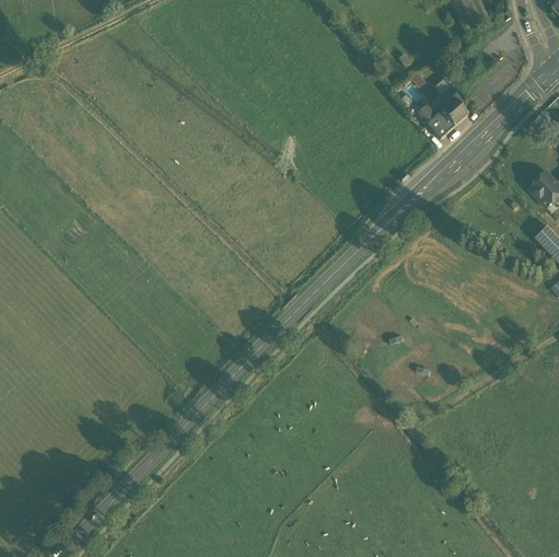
[(447,0),(464,33),(489,21),(479,0),(447,0)]
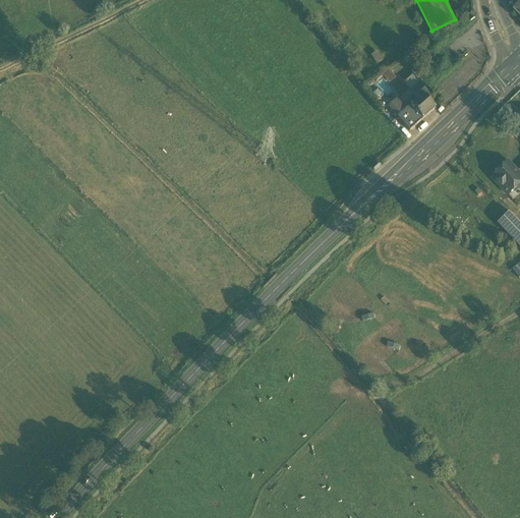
[(514,8),(519,14),(519,0),(511,0),(514,8)]
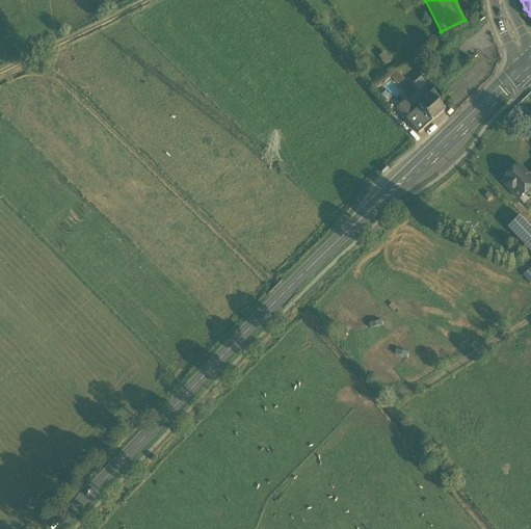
[(385,50),(377,54),(383,63),(390,59),(385,50)]
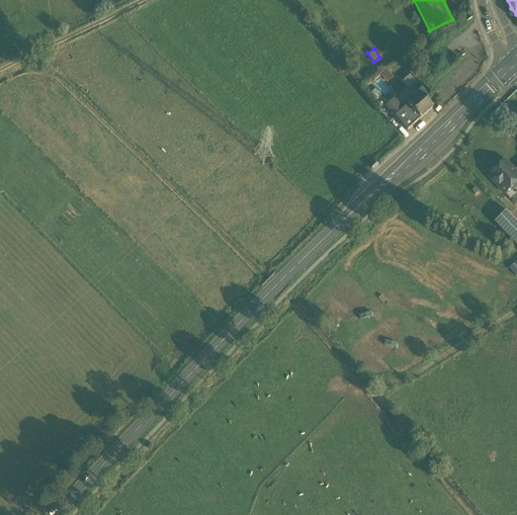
[(393,75),(388,68),(380,73),(385,80),(393,75)]
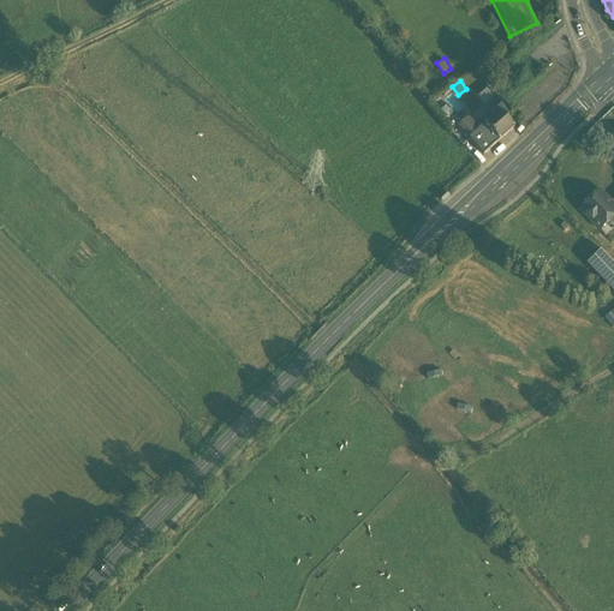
[(483,105),(496,94),(493,89),(492,90),(487,85),(475,95),(483,105)]
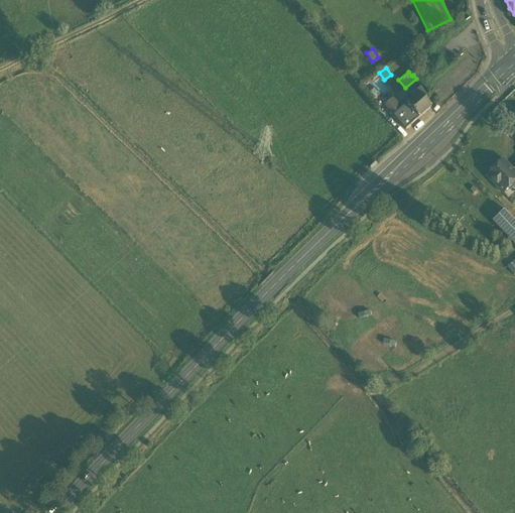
[(379,94),(373,87),(368,91),(374,98),(379,94)]
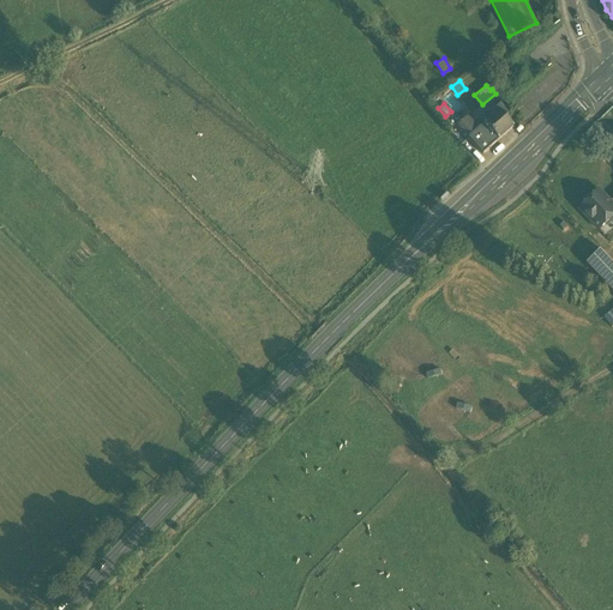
[(482,124),(496,139),(512,125),(503,115),(505,114),(498,106),(490,113),(492,115),(482,124)]
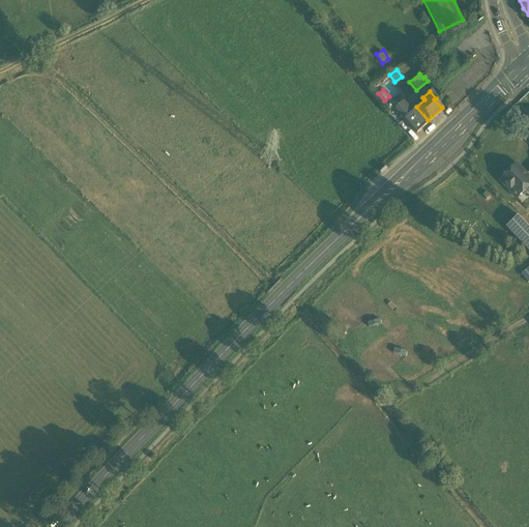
[(393,107),(404,118),(413,110),(403,98),(393,107)]
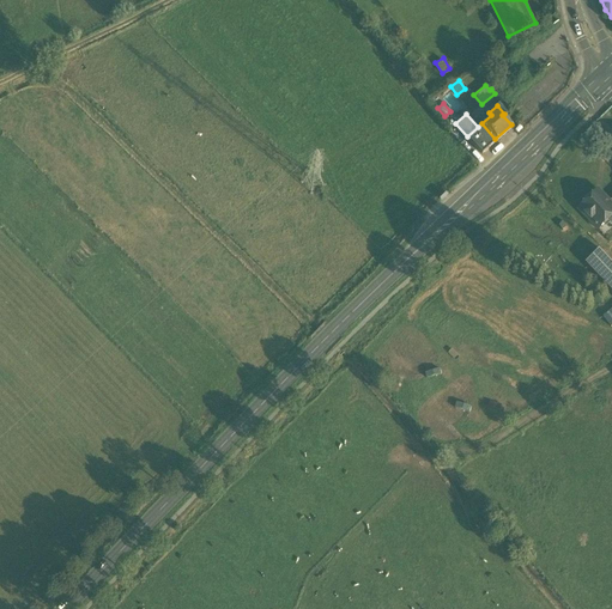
[(466,136),(480,152),(495,139),(482,123),(478,127),(467,136),(466,136)]
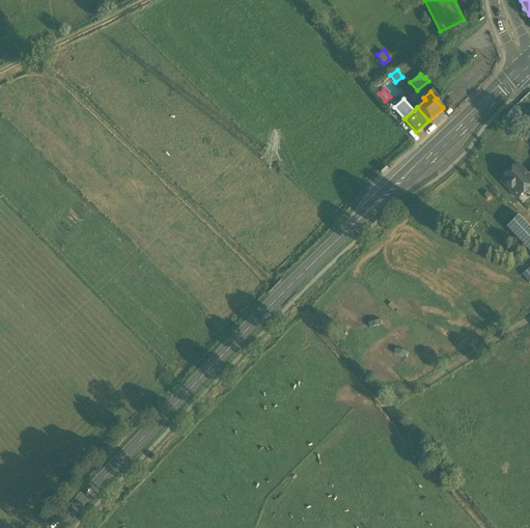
[(517,197),(529,185),(529,175),(528,173),(519,164),(502,179),(510,188),(509,189),(517,197)]
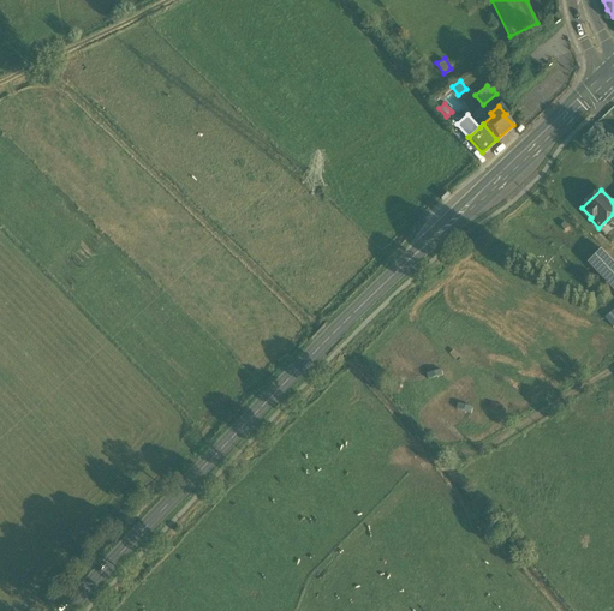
[(588,261),(613,288),(613,261),(601,247),(588,261)]
